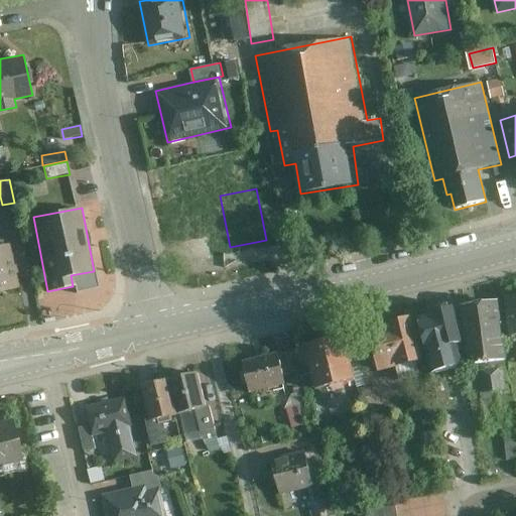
[(10,243),(0,245),(0,291),(19,286),(10,243)]
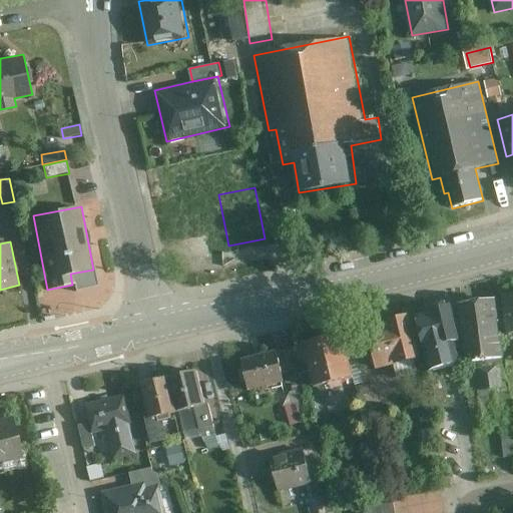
[(512,305),(482,310),(495,409),(512,406),(512,305)]
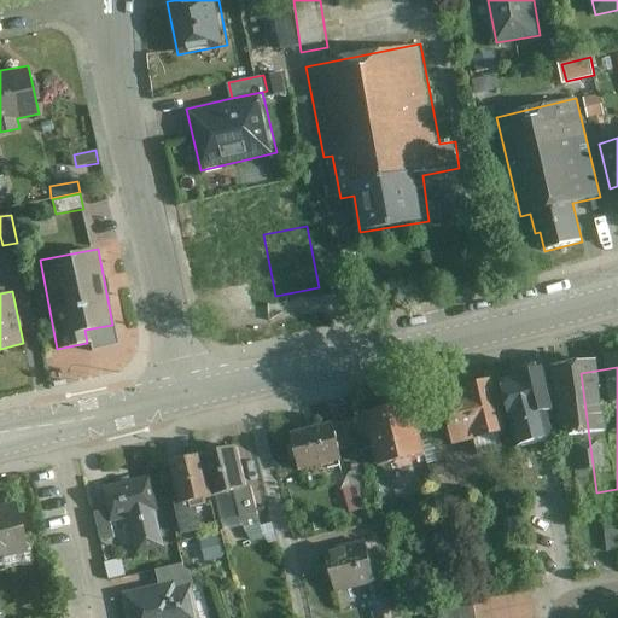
[(522,378),(503,383),(519,448),(553,439),(547,413),(552,412),(548,394),(549,394),(543,371),(522,375),(522,378)]
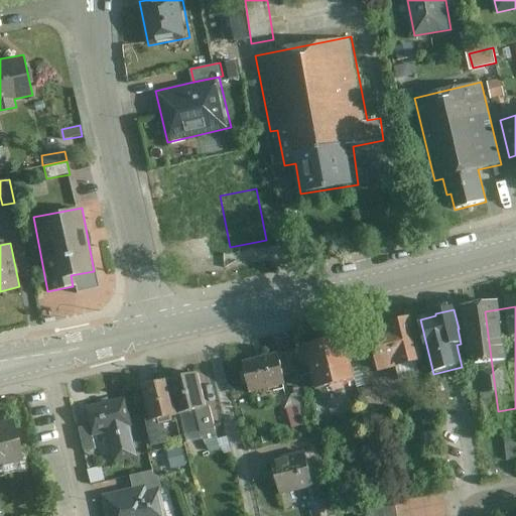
[(390,328),(371,332),(380,370),(396,367),(398,378),(415,374),(416,373),(417,372),(417,371),(417,370),(415,362),(421,361),(412,320),(390,326),(390,328)]
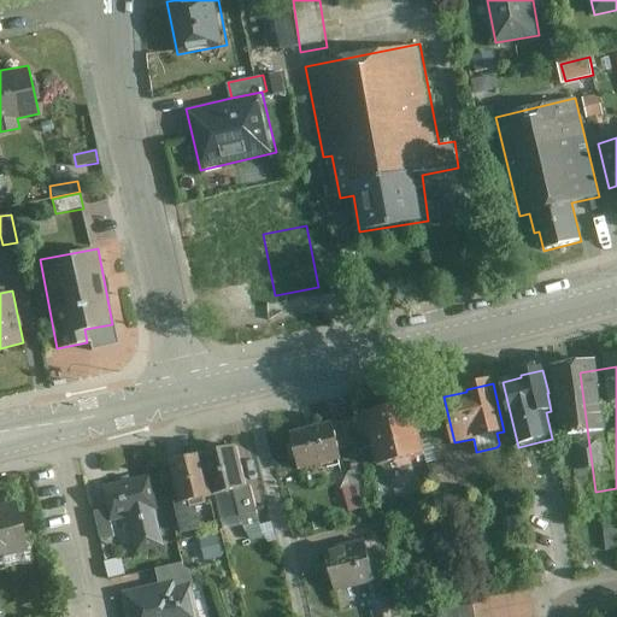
[(412,404),(365,416),(371,440),(378,466),(424,454),(412,404)]
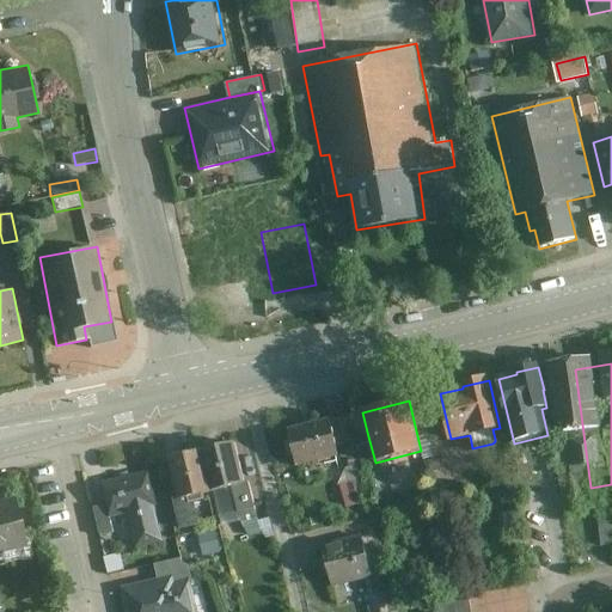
[(332,418),(289,428),(298,466),(341,457),(332,418)]
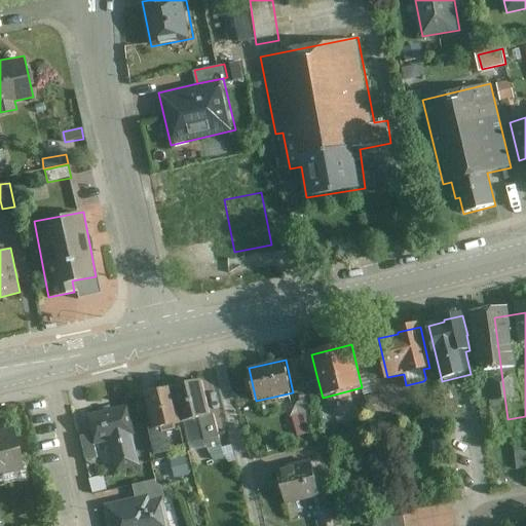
[(203,380),(176,386),(184,422),(200,418),(207,442),(220,438),(214,415),(213,416),(203,380)]
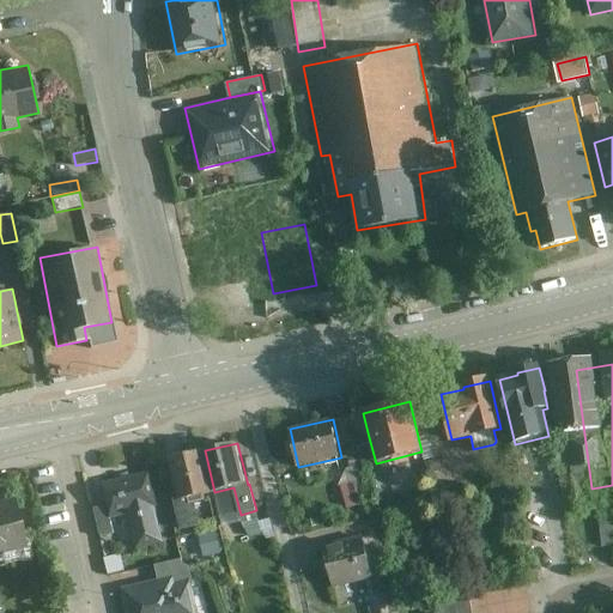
[(214,492),(205,450),(170,459),(180,498),(175,499),(182,530),(201,526),(195,497),(214,492)]
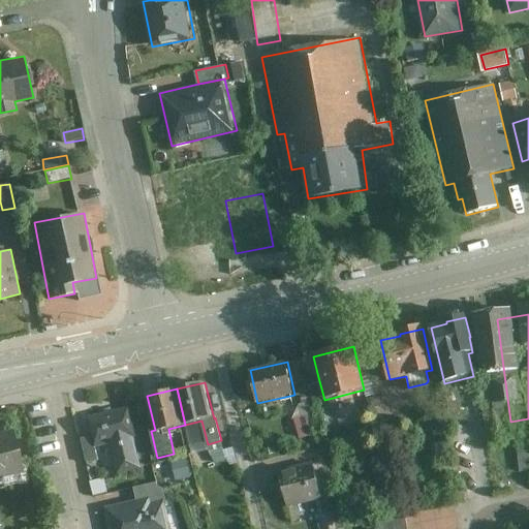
[(129,407),(87,417),(95,447),(111,444),(118,474),(143,468),(135,439),(137,438),(129,407)]
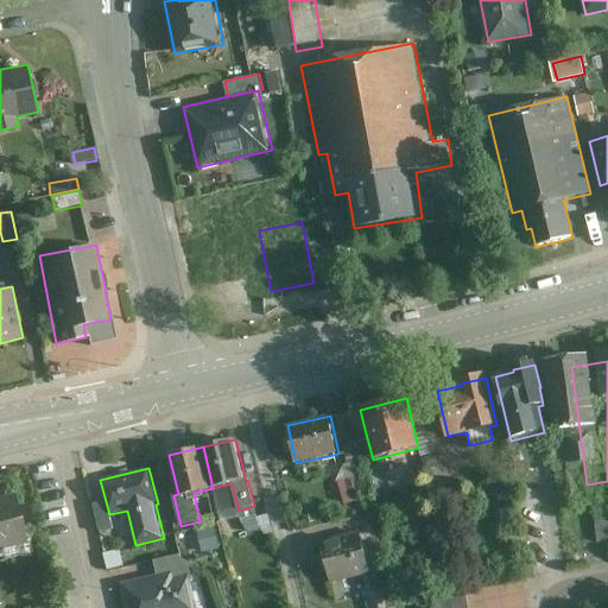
[(16,495),(0,499),(0,562),(7,561),(5,550),(27,544),(16,495)]
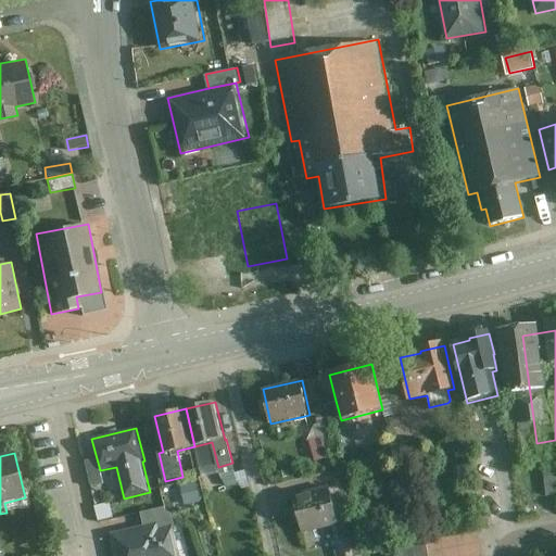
[(536,496),(555,494),(555,471),(535,474),(536,496)]
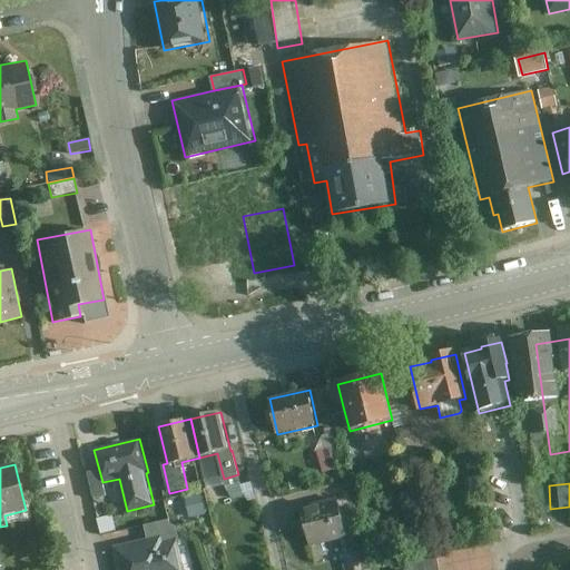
[(341,501),(301,510),(310,547),(349,538),(341,501)]
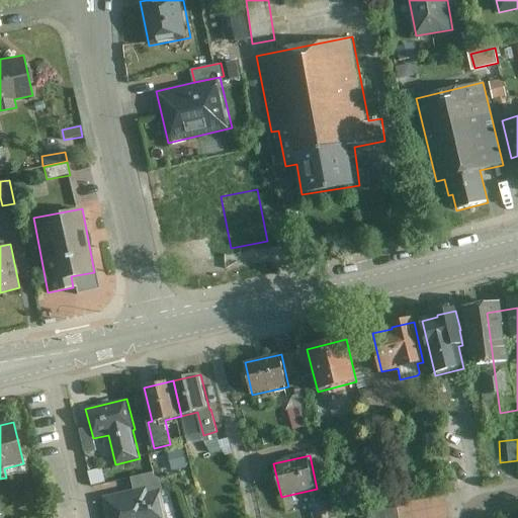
[(132,478),(135,491),(148,488),(149,493),(162,490),(160,479),(155,477),(154,472),(132,478)]
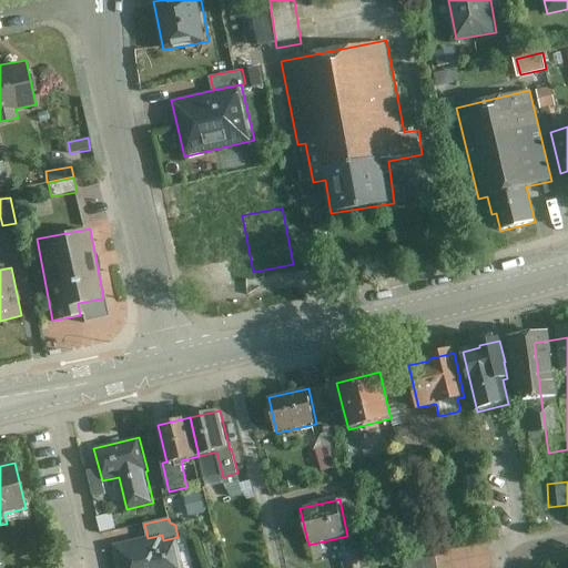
[(148,538),(112,546),(117,567),(184,567),(178,537),(163,540),(162,535),(148,538)]
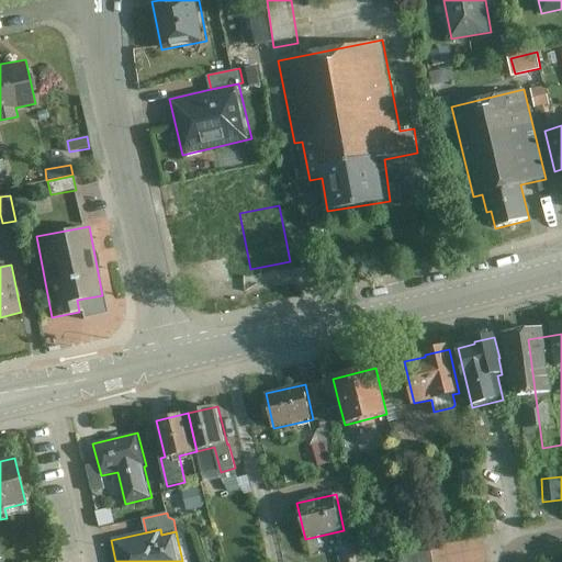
[(435,561),(431,542),(401,548),(403,561),(435,561)]
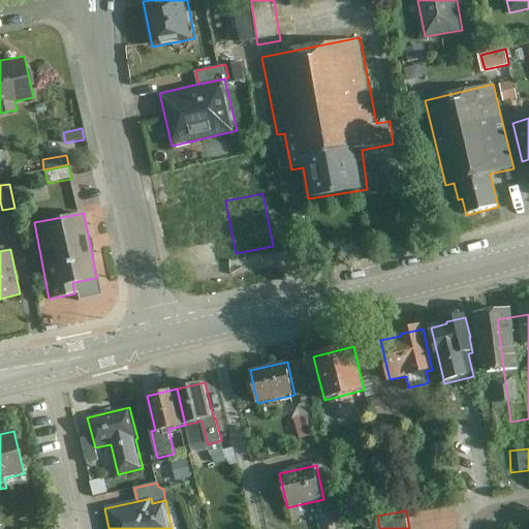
[(319,515),(320,528),(339,528),(338,512),(319,515)]
